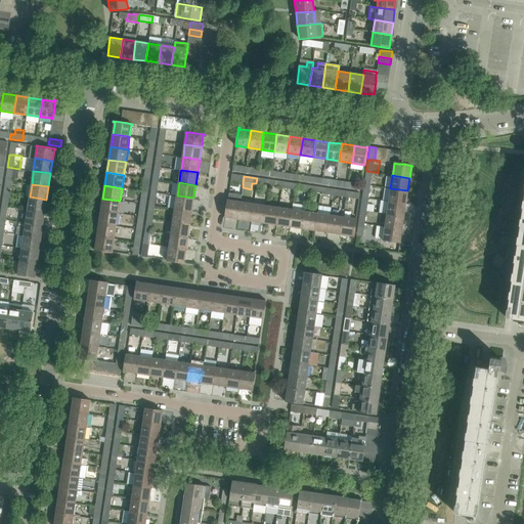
[(405,204),(407,190),(390,188),(389,202),(405,204)]
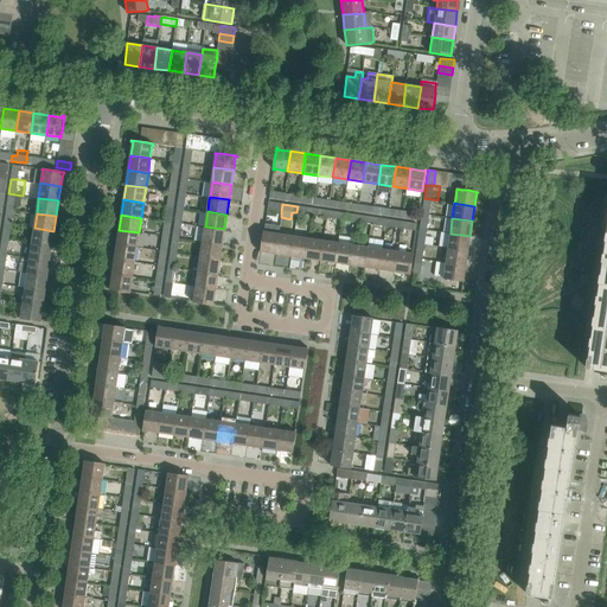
[(263,231),(261,254),(262,254),(262,251),(275,254),(280,225),(266,224),(264,231),(263,231)]
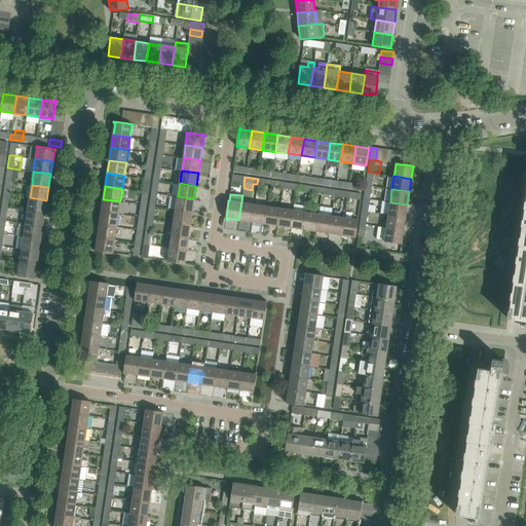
[(525,194),(508,318),(518,321),(518,323),(523,324),(523,328),(525,328),(525,194)]
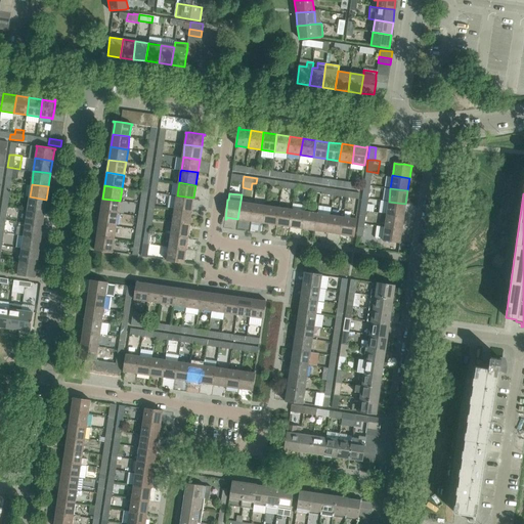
[(242,194),(237,219),(251,221),(253,204),(246,203),(241,202),(242,195),(242,194)]
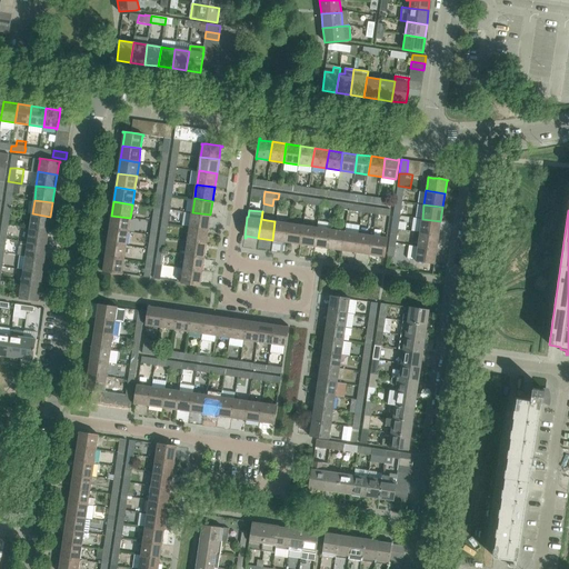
[(208,229),(210,215),(192,212),(190,226),(208,229)]
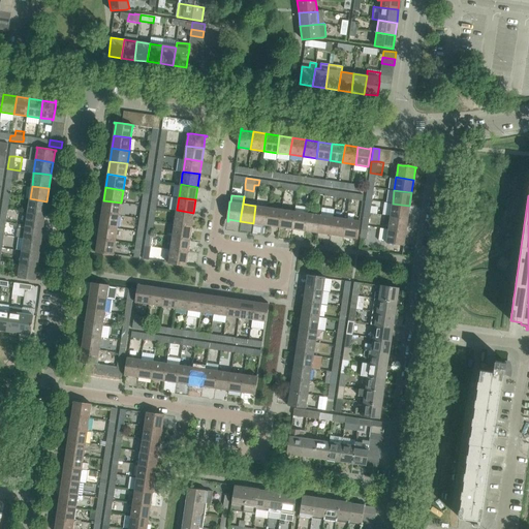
[(44,214),(47,201),(30,198),(28,212),(44,214)]
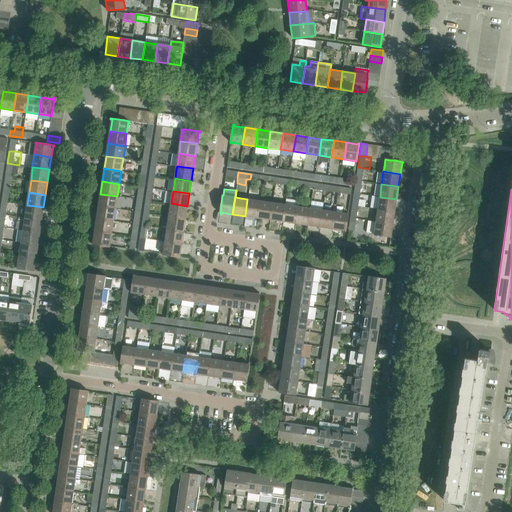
[(117,196),(100,194),(99,206),(115,209),(117,196)]
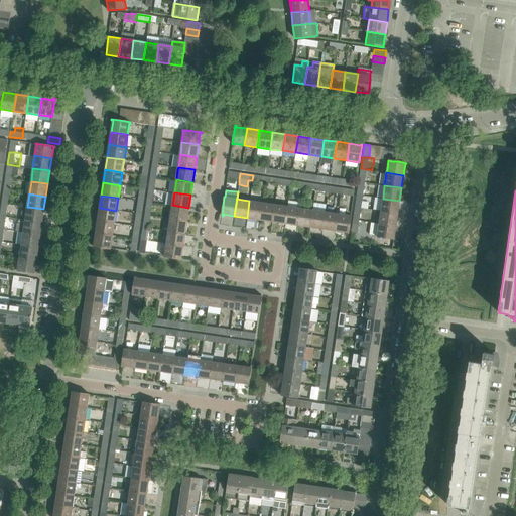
[(397,214),(399,201),(383,199),(381,212),(397,214)]
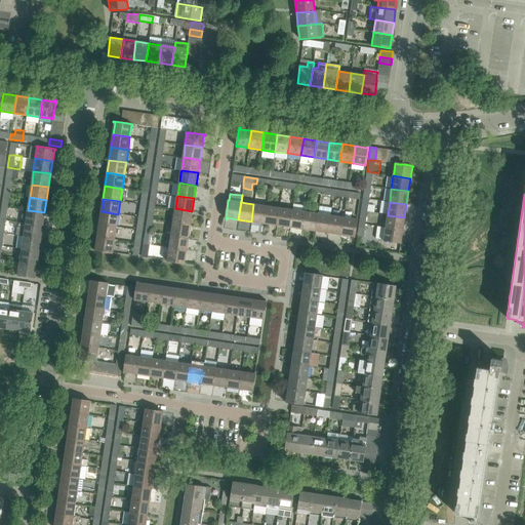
[(251,221),(264,224),(267,206),(253,204),(251,221)]
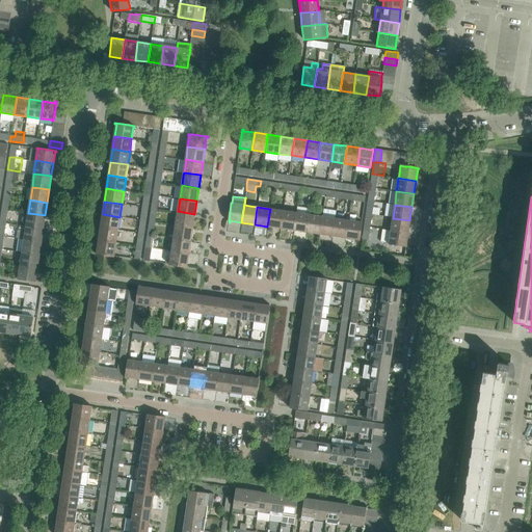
[(283,211),(270,209),(267,227),(281,229),(283,211)]
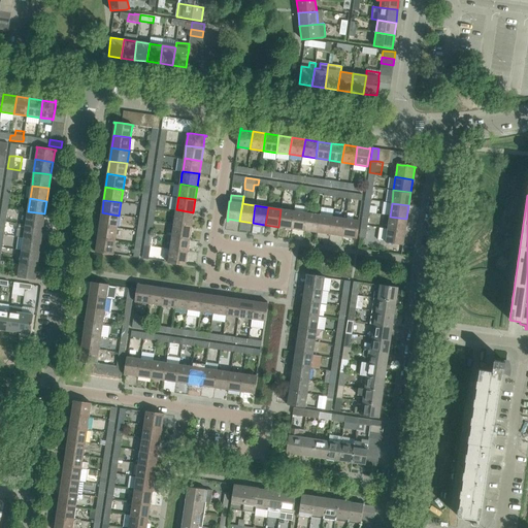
[(191,225),(193,212),(176,209),(174,223),(191,225)]
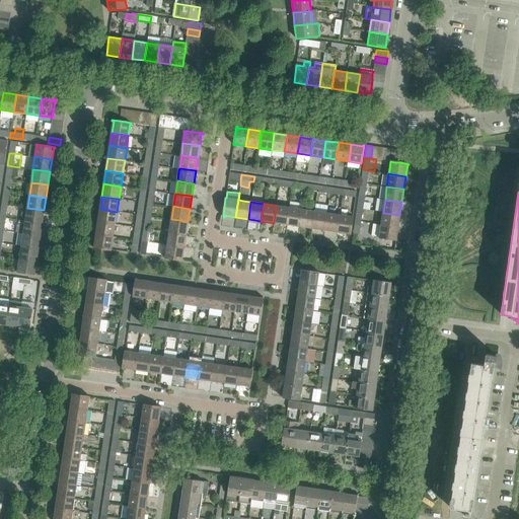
[(274,223),(287,224),(289,208),(276,206),(274,223)]
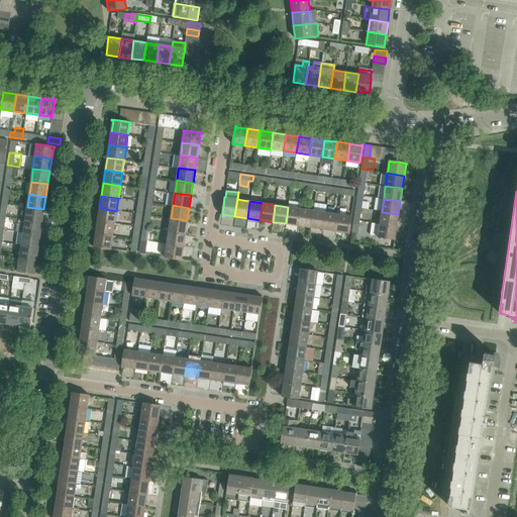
[(41,222),(43,209),(27,207),(25,220),(41,222)]
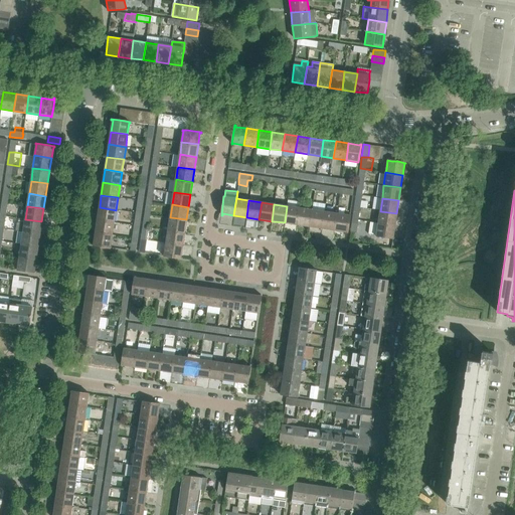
[(300,208),(287,206),(285,222),(297,224),(300,208)]
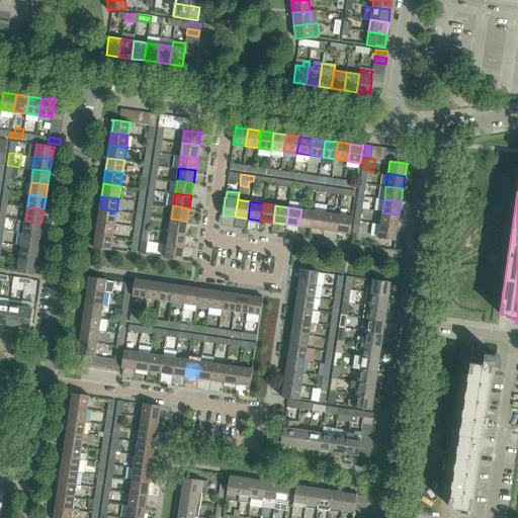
[(100,208),(98,222),(114,224),(116,211),(100,208)]
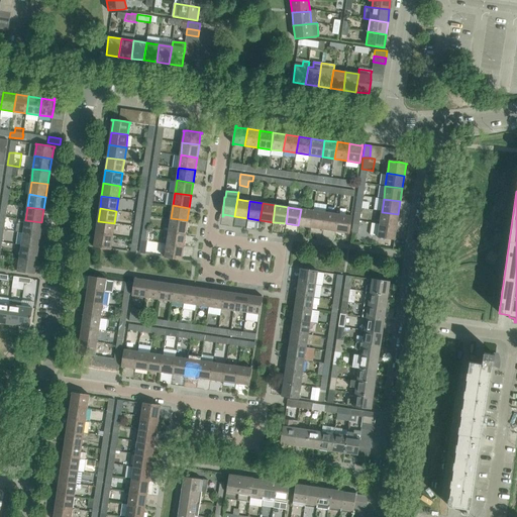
[(298,225),(311,227),(313,211),(301,209),(298,225)]
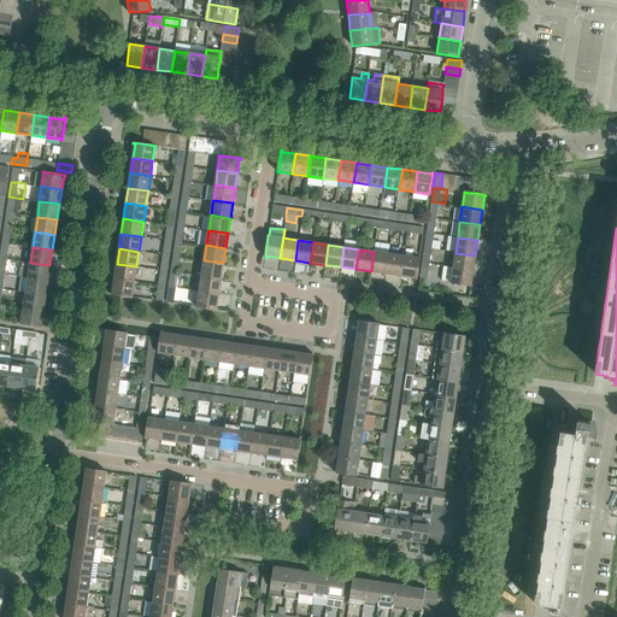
[(389,253),(374,252),(371,271),(387,274),(389,253)]
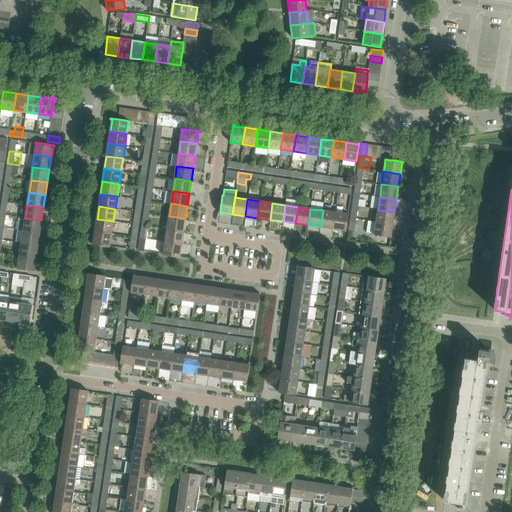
[(321,227),(333,229),(336,212),(323,210),(321,227)]
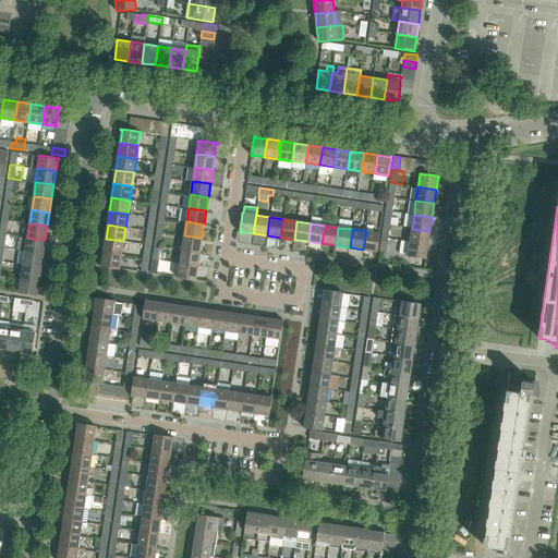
[(427,245),(429,231),(412,229),(410,242),(427,245)]
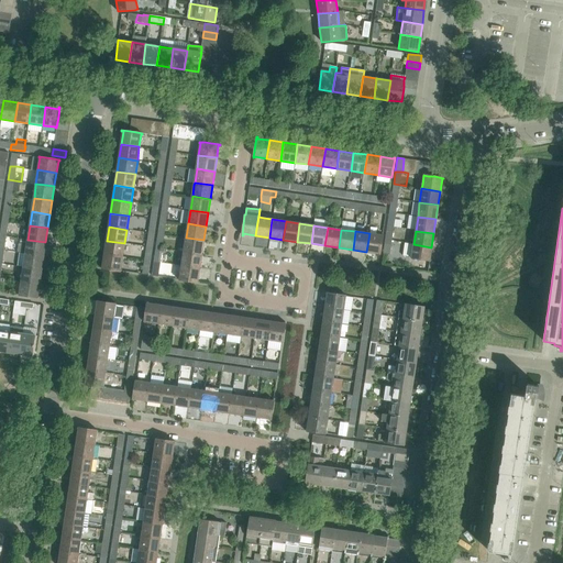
[(382,235),(370,233),(366,252),(379,254),(378,255),(379,255),(383,235),(382,234),(382,235)]
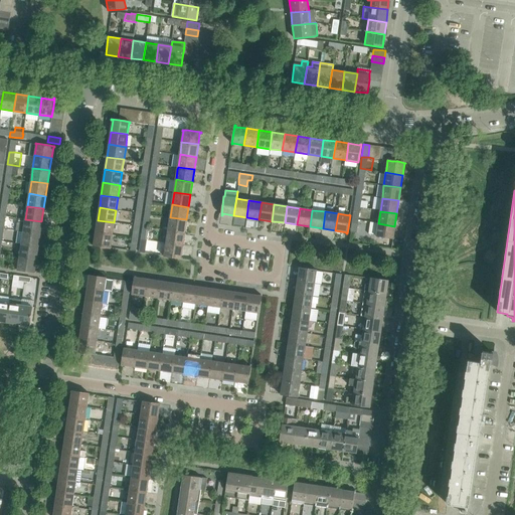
[(185,232),(186,219),(170,217),(168,230),(185,232)]
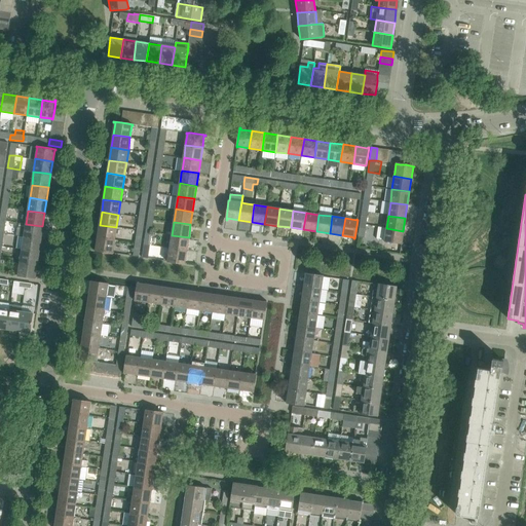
[(26,224),(25,229),(17,228),(16,235),(41,239),(42,226),(26,224)]
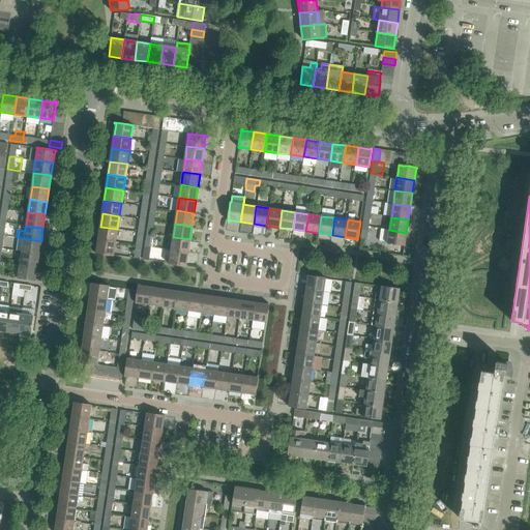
[(117,229),(100,227),(98,240),(115,242),(117,229)]
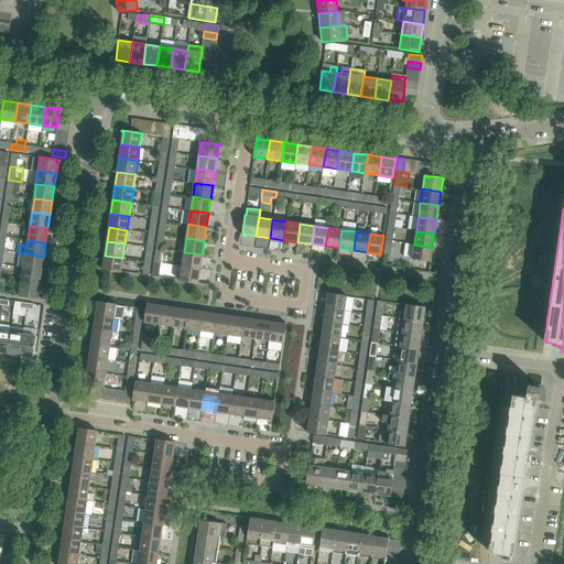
[(432,248),(414,245),(412,258),(411,258),(411,259),(432,261),(432,260),(431,260),(432,248)]
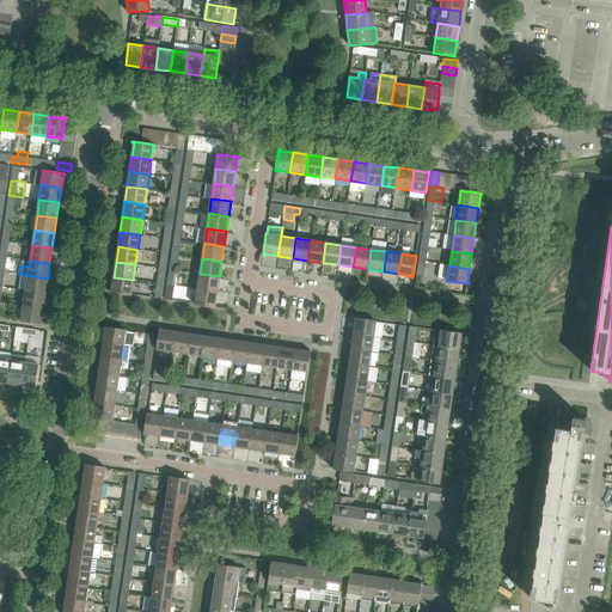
[(19,274),(17,289),(25,291),(46,294),(48,279),(19,274)]
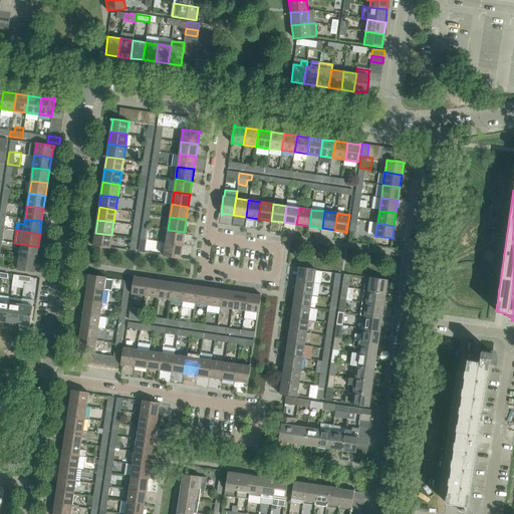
[(183,244),(185,232),(168,230),(167,242),(183,244)]
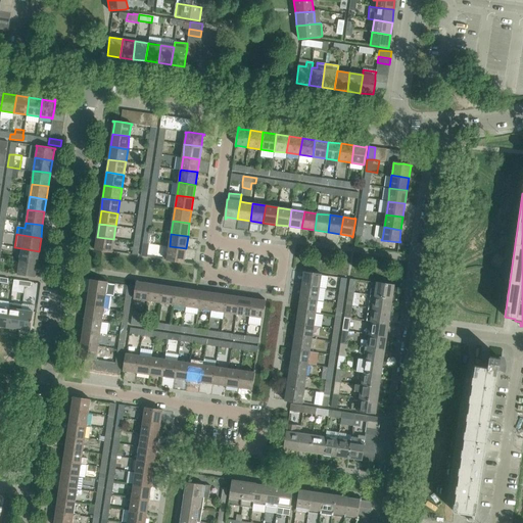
[(112,252),(112,251),(113,239),(97,237),(95,248),(94,248),(94,249),(112,252)]
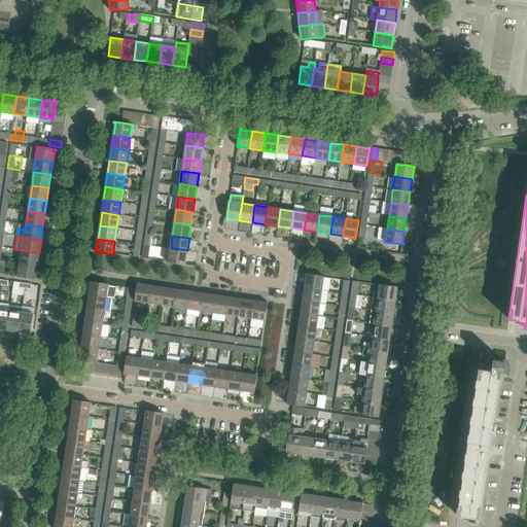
[(185,264),(187,250),(171,248),(169,261),(167,260),(167,261),(186,265),(186,264),(185,264)]
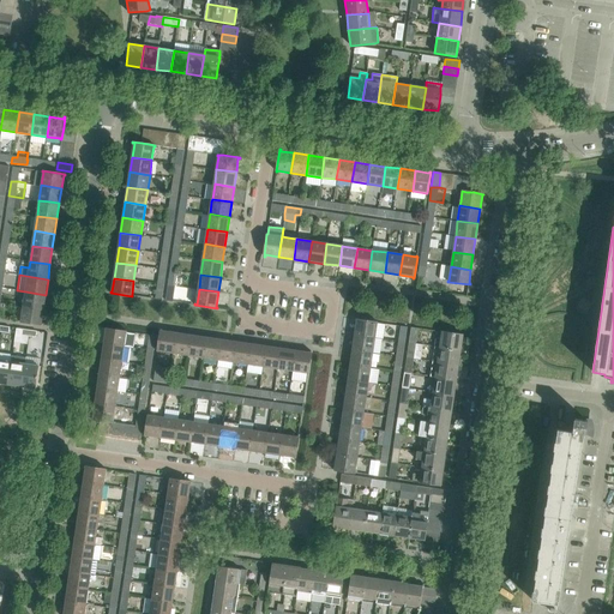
[(43,309),(46,295),(25,292),(23,307),(43,309)]
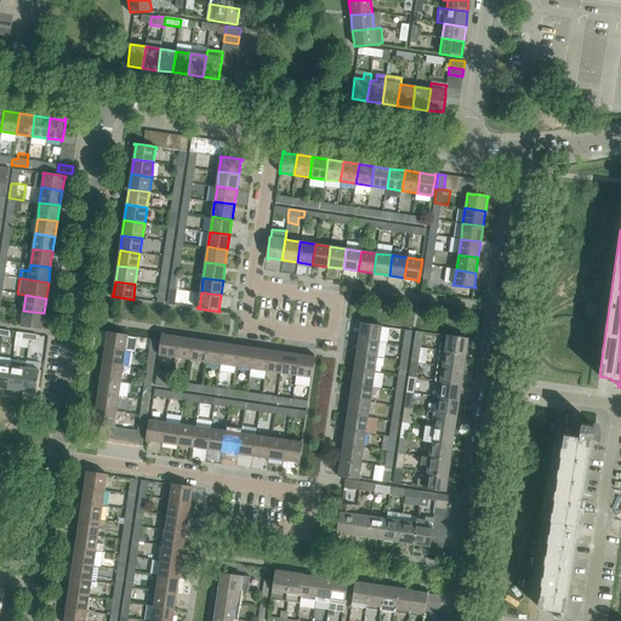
[(41,328),(44,313),(23,311),(22,324),(21,324),(21,325),(43,329),(44,328),(41,328)]
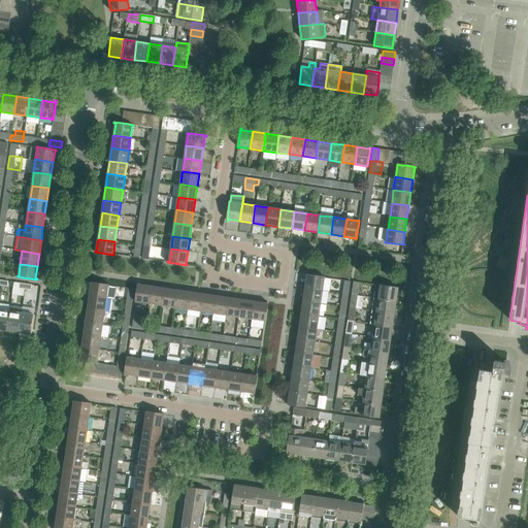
[(307,275),(305,287),(323,290),(324,278),(325,278),(325,277),(305,274),(305,275),(307,275)]
